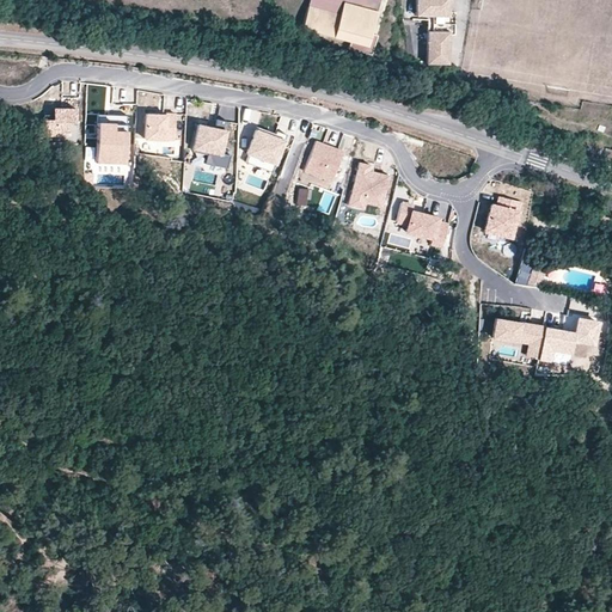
[(310,0),(308,5),(340,13),(343,1),(378,10),(379,0),(310,0)]
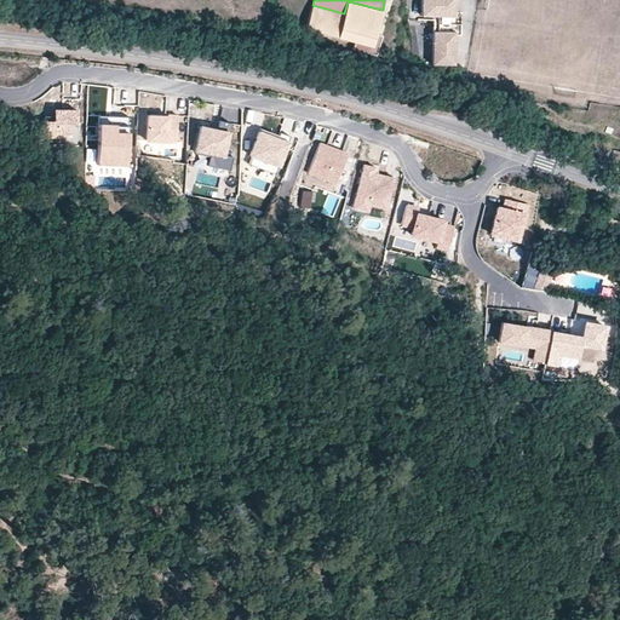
[(455,15),(454,0),(422,0),(423,15),(437,15),(437,32),(434,32),(434,63),(454,64),(454,34),(460,35),(460,15),(455,15)]
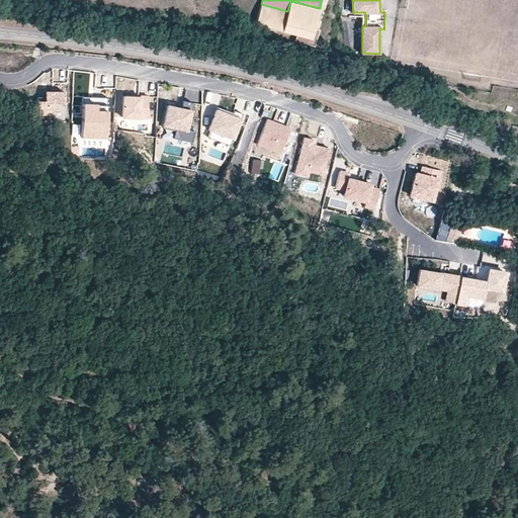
[(315,27),(320,8),(290,1),(287,11),(261,4),(256,23),(297,34),(295,39),(315,46),(320,28),(315,27)]
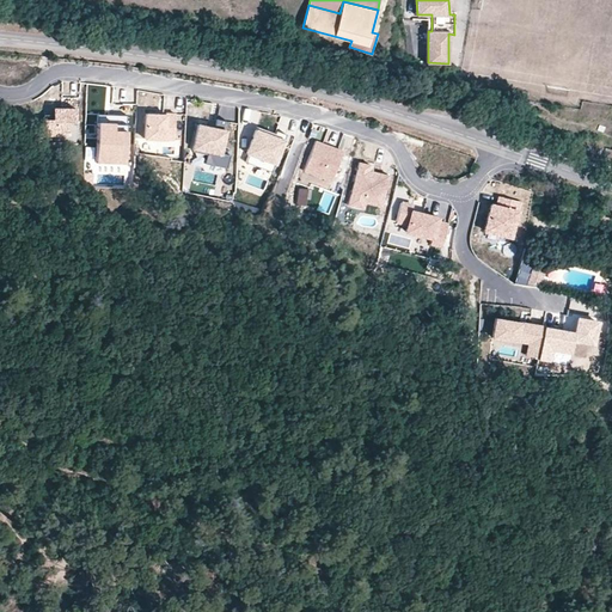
[(55,122),(42,122),(43,142),(78,141),(78,98),(62,98),(62,110),(55,110),(55,122)]
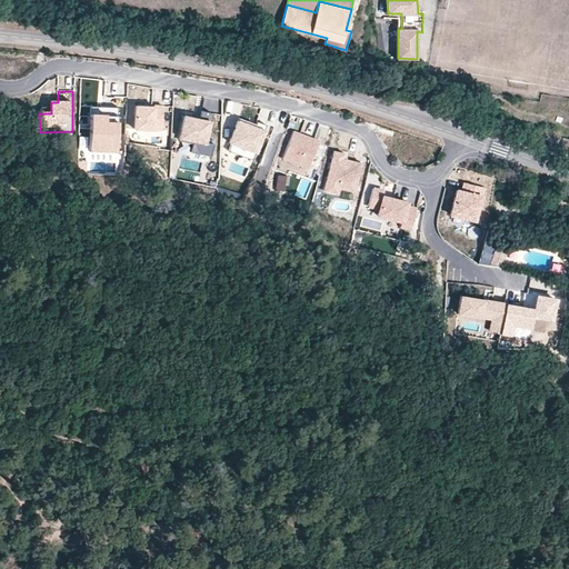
[(152,107),(135,106),(135,129),(160,130),(161,106),(152,106),(152,107)]
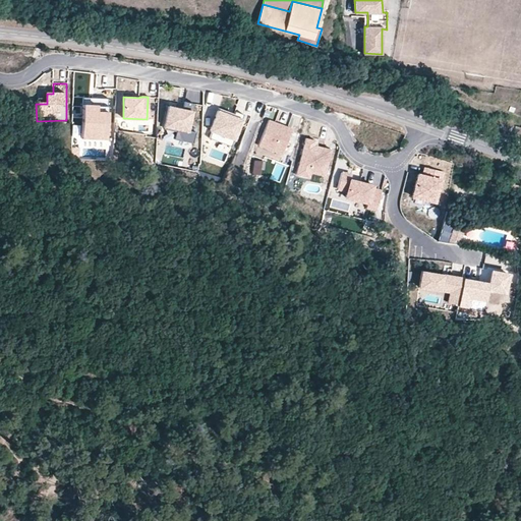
[(191,102),(183,100),(181,108),(167,105),(163,126),(175,129),(174,137),(192,141),(194,130),(186,128),(191,102)]
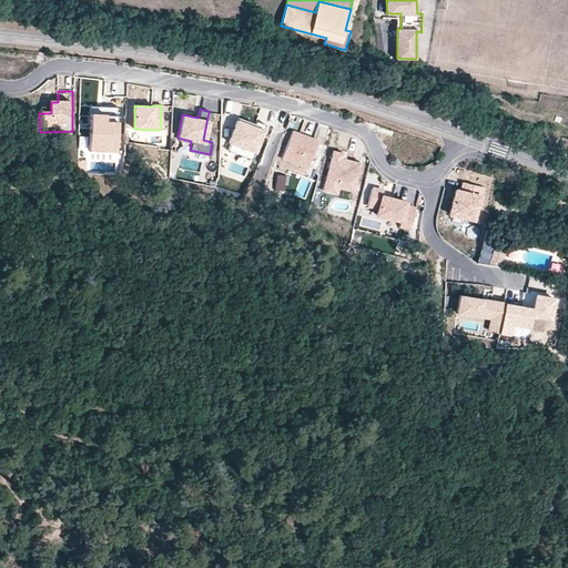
[(107,115),(91,115),(90,153),(118,154),(119,124),(107,124),(107,115)]
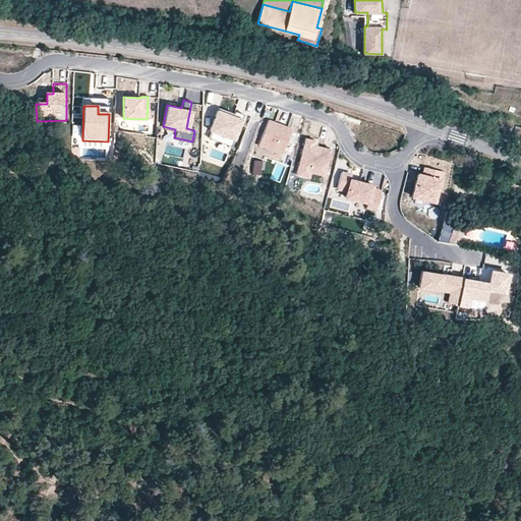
[(231,115),(232,112),(217,107),(215,109),(231,115)]
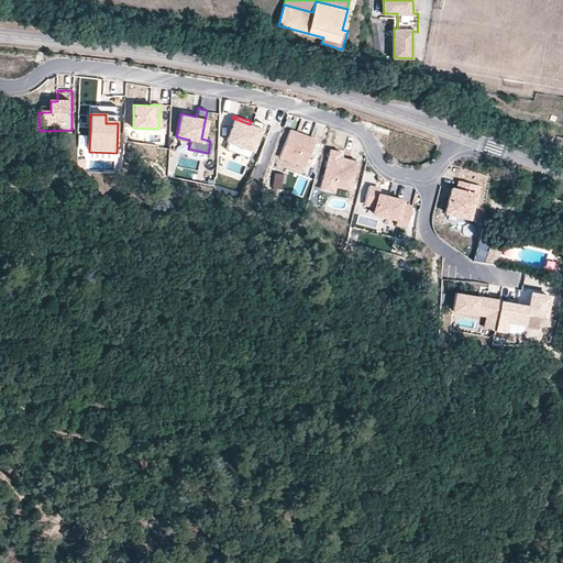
[(247,157),(261,122),(251,119),(251,121),(250,124),(232,118),(224,140),(227,141),(223,148),(247,157)]
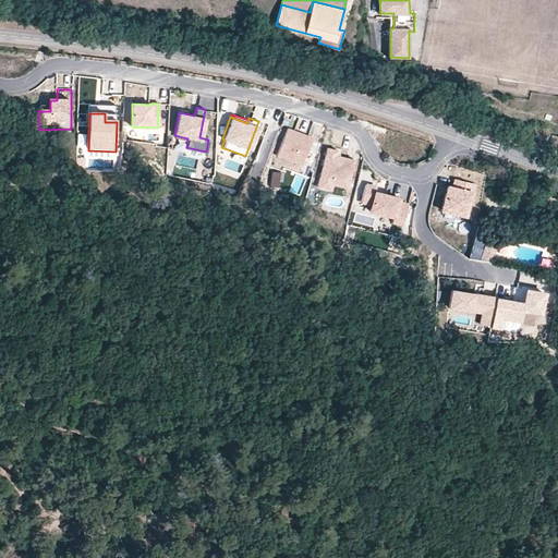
[(306,140),(307,137),(287,130),(277,157),(302,167),(312,142),(306,140)]
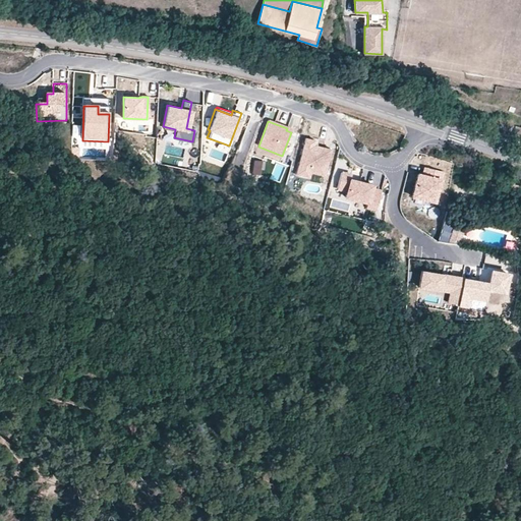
[(315,140),(305,138),(296,175),(309,178),(310,173),(325,176),(331,150),(313,146),(315,140)]
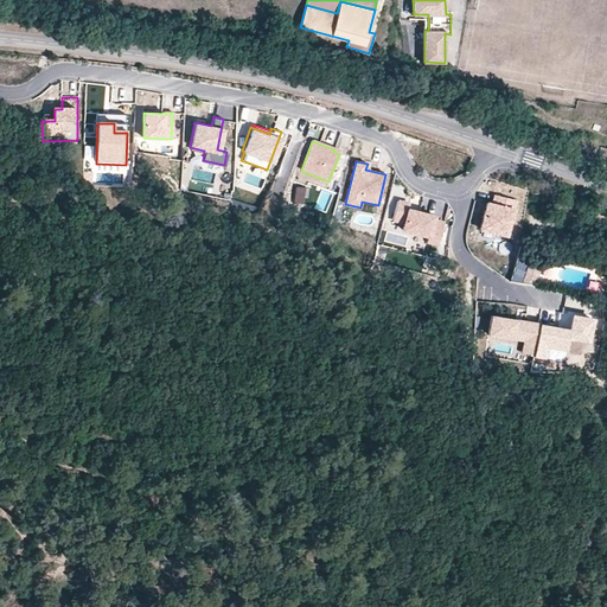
[(93,173),(83,172),(82,183),(91,183),(93,173)]
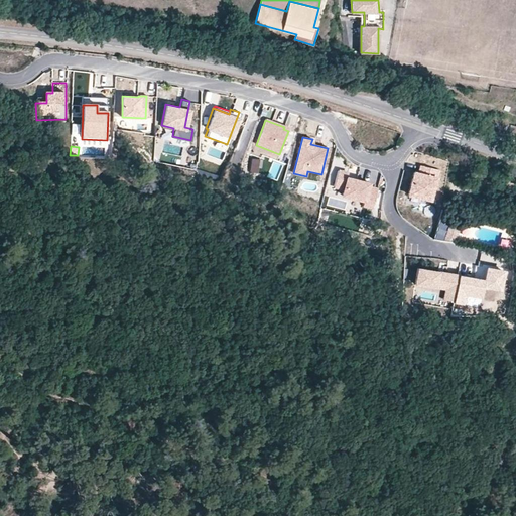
[(430,199),(436,167),(417,163),(416,169),(411,168),(405,192),(430,199)]
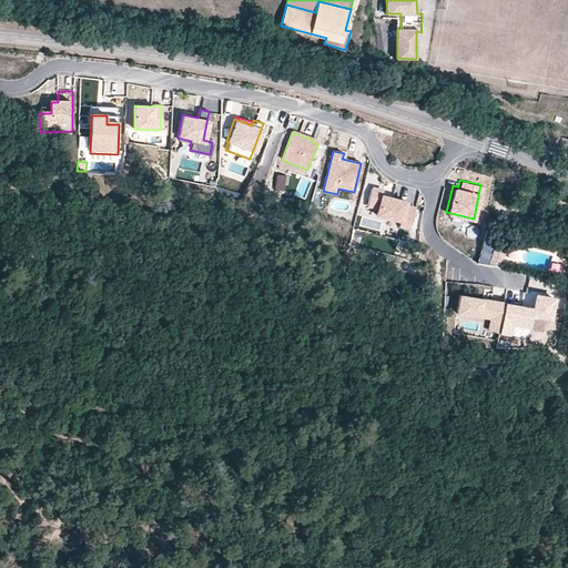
[(382,188),(371,185),(366,203),(377,205),(375,212),(401,217),(398,225),(409,229),(415,205),(404,202),(405,199),(381,193),(382,188)]
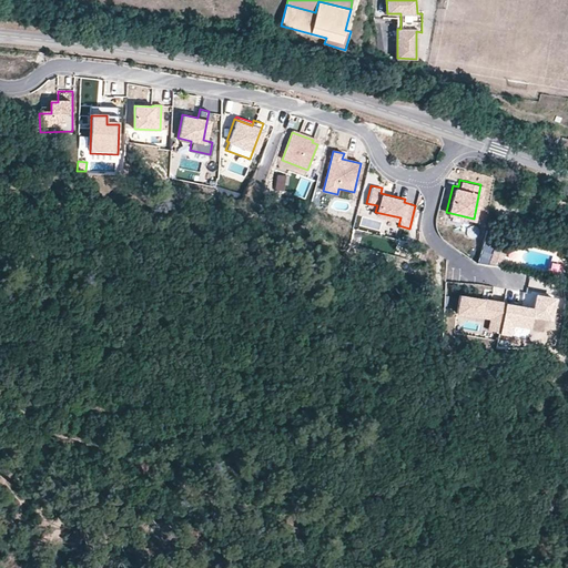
[(500,265),(505,250),(495,246),(490,262),(500,265)]
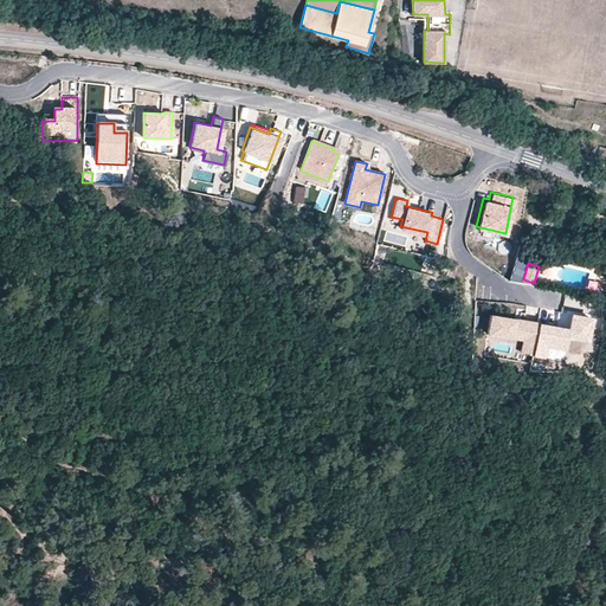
[(539,327),(539,323),(491,315),(488,334),(524,341),(523,353),(534,355),(535,346),(539,327)]
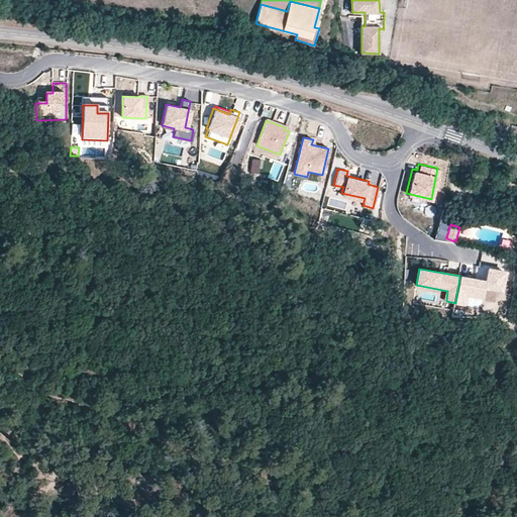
[(482,282),(459,279),(456,295),(482,299),(483,290),(502,293),(504,272),(484,269),(482,282)]
